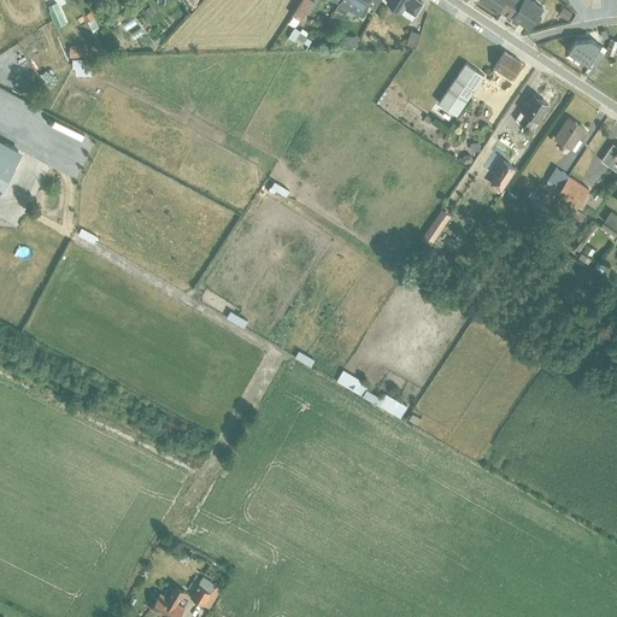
[(294,27),(288,37),(294,41),(297,37),(309,45),(312,40),(306,36),(309,31),(303,28),(300,30),(295,27),(300,19),(301,21),(315,0),(313,0),(301,0),(293,15),(293,16),(288,24),(294,27)]
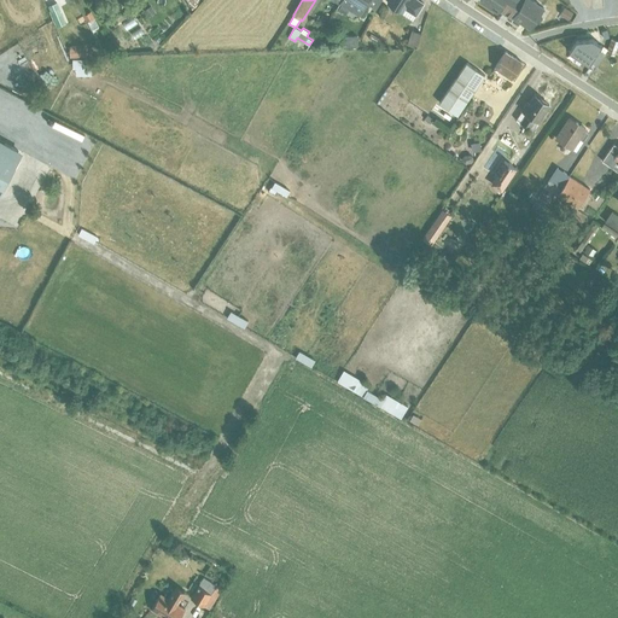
[(342,0),(339,4),(359,16),(360,15),(361,16),(369,5),(367,4),(368,0),(342,0)]
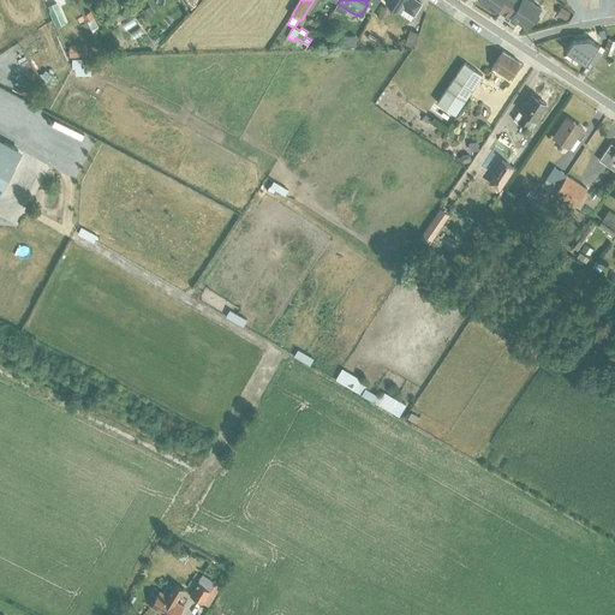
[(387,0),(386,3),(411,21),(422,4),(417,0),(387,0)]
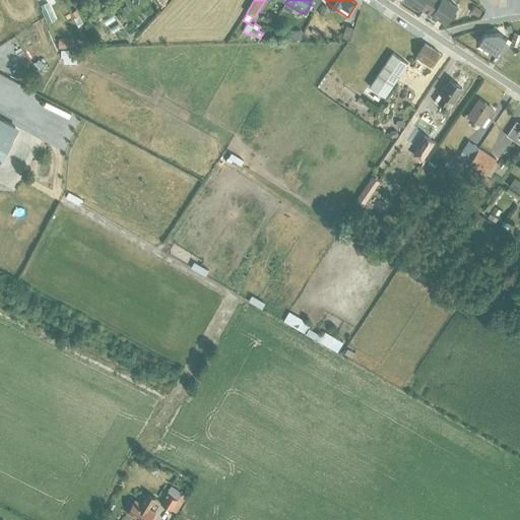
[(432,0),(406,0),(419,8),(420,7),(426,10),(432,0)]
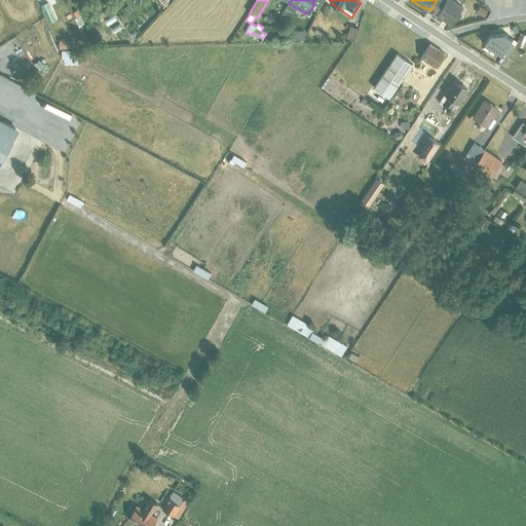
[(437,0),(430,10),(437,14),(438,12),(448,20),(452,23),(462,6),(453,0),(437,0)]
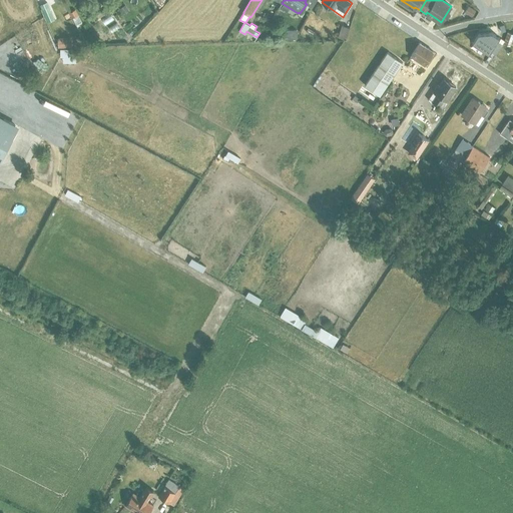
[(47,2),(40,5),(48,23),(55,20),(47,2)]
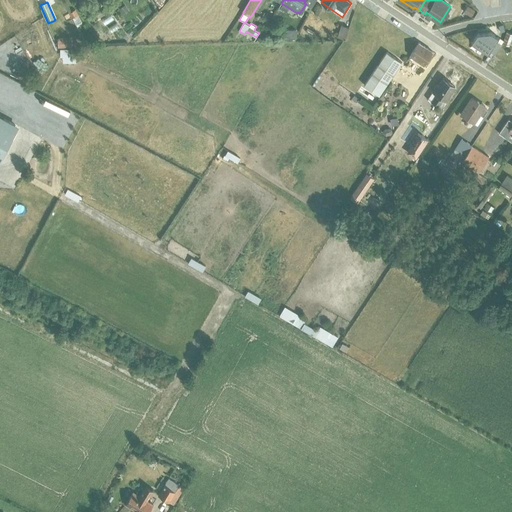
[(70,13),(75,10),(73,4),(67,7),(70,13)]
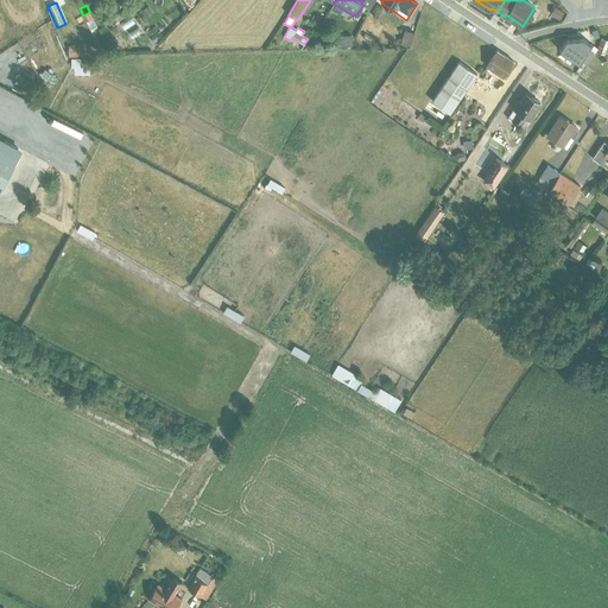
[(556,6),(551,13),(559,19),(564,12),(556,6)]
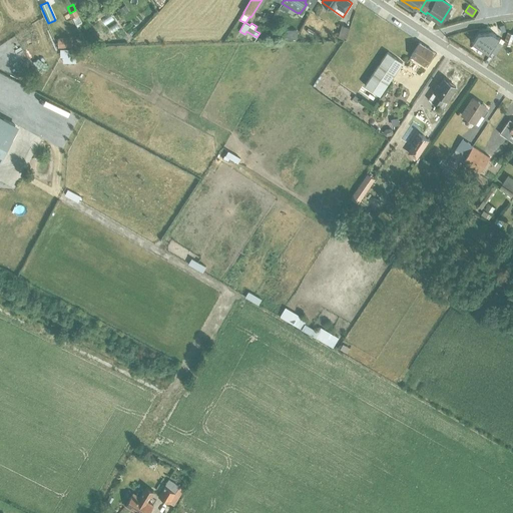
[(111,15),(102,20),(105,26),(114,20),(111,15)]
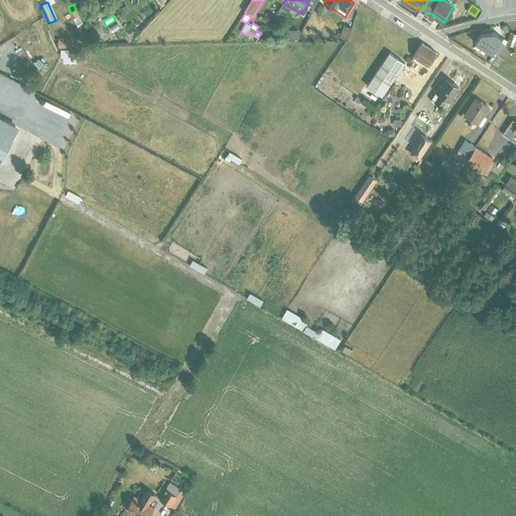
[(344,24),(340,37),(348,39),(352,27),(344,24)]
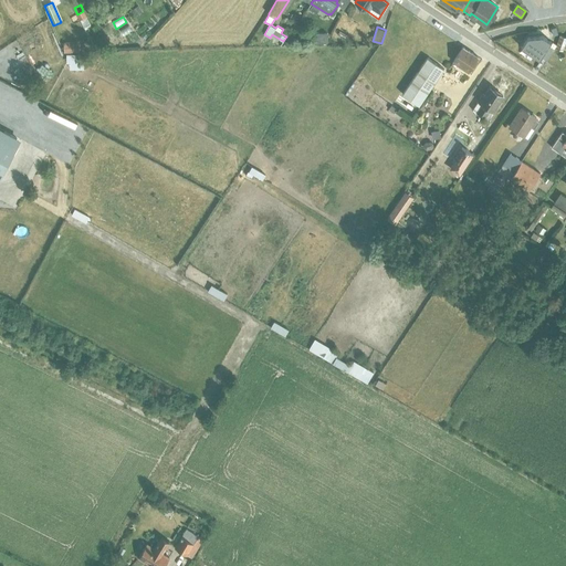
[(327,33),(316,32),(316,42),(327,43),(327,33)]
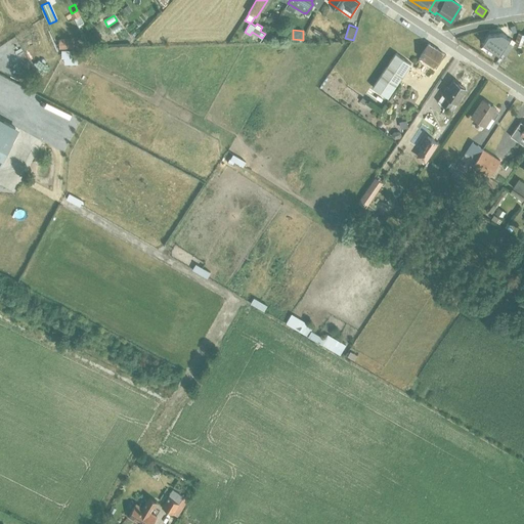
[(523,33),(518,32),(515,44),(521,46),(523,38),(523,33)]
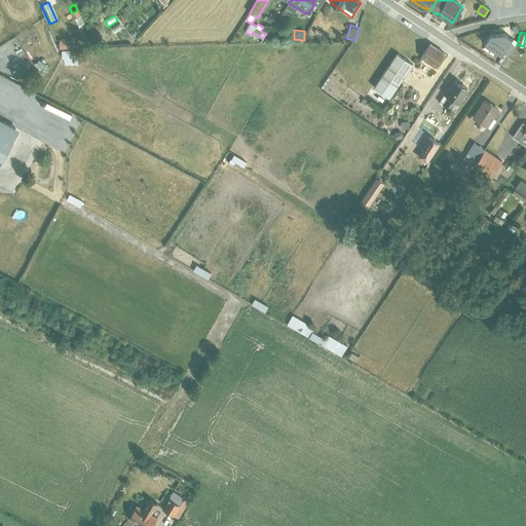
[(503,51),(511,41),(513,38),(504,33),(491,34),(485,43),(501,54),(503,51)]
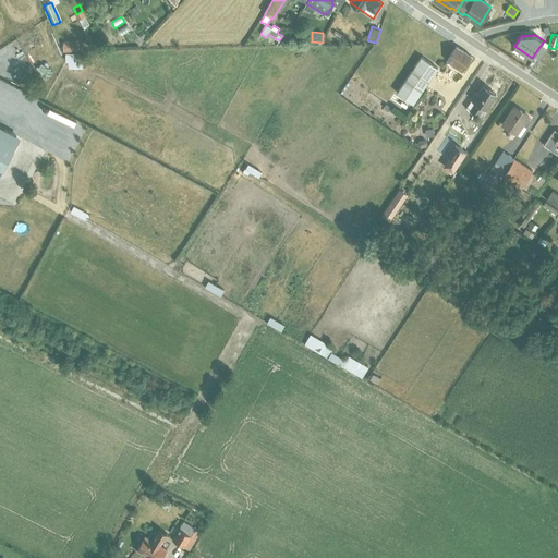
[(80,41),(63,41),(63,46),(63,51),(80,51),(80,46),(80,41)]
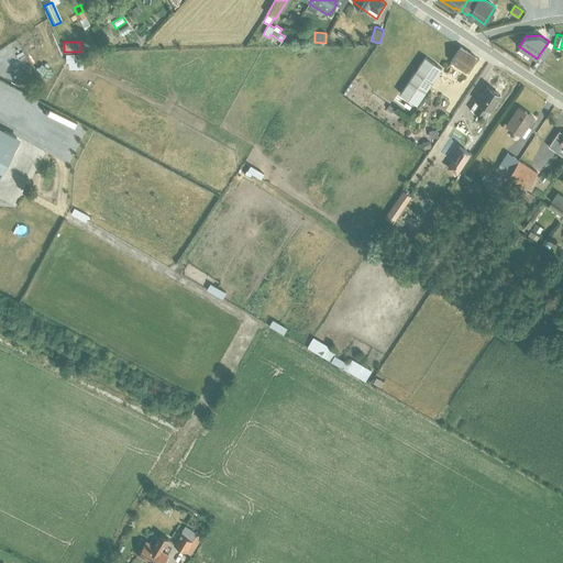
[(547,44),(539,55),(544,59),(552,48),(547,44)]
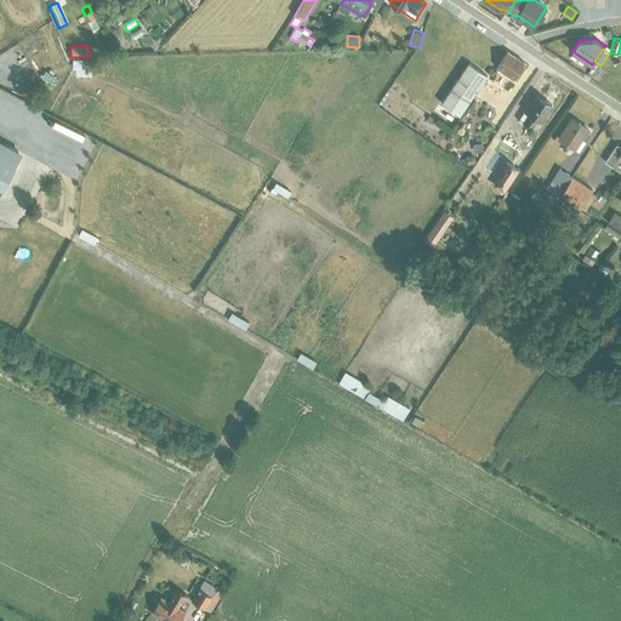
[(508,51),(497,67),(514,79),(525,62),(508,51)]
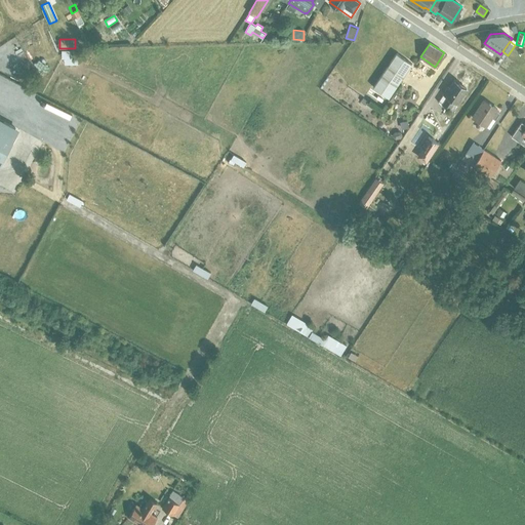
[(78,50),(62,50),(62,58),(65,58),(65,65),(78,64),(78,50)]
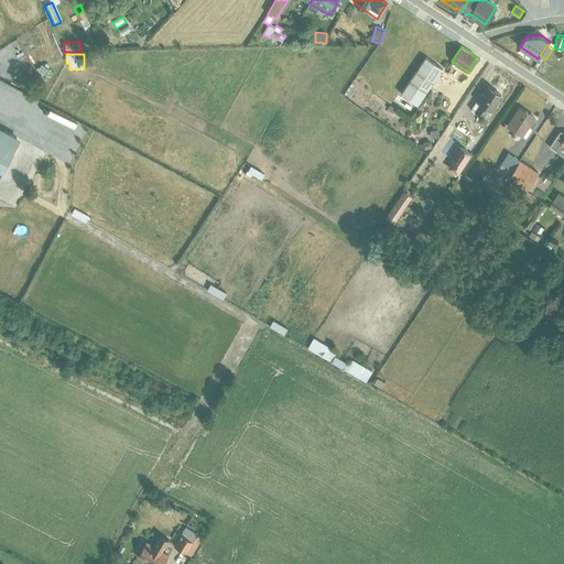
[(426,56),(401,94),(418,105),(443,68),(426,56)]
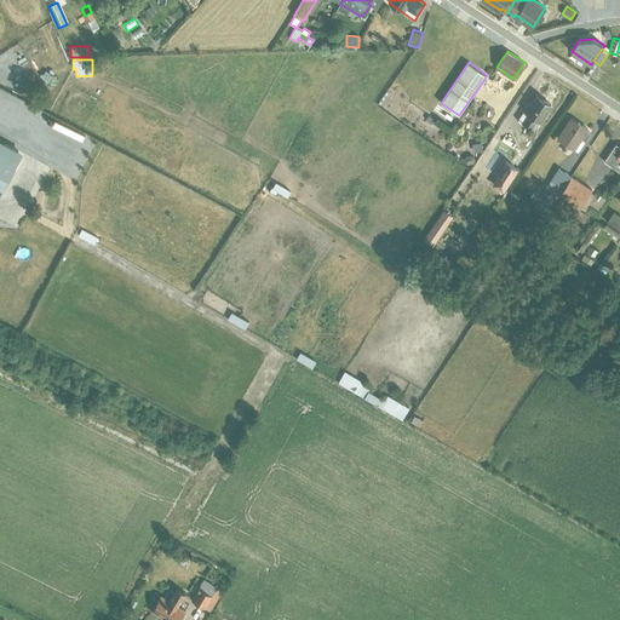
[(524,110),(518,119),(522,124),(523,122),(535,130),(551,104),(537,95),(532,103),(529,101),(523,110),(524,110)]
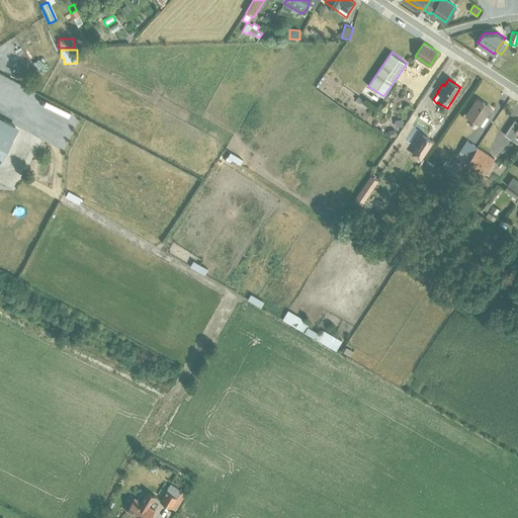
[(369,89),(365,95),(377,103),(381,97),(369,89)]
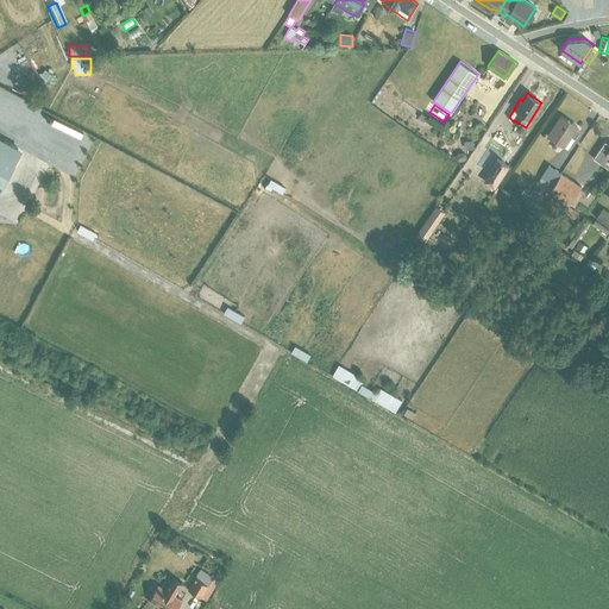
[(562,115),(547,136),(564,148),(565,146),(569,149),(581,131),(576,127),(577,126),(562,115)]
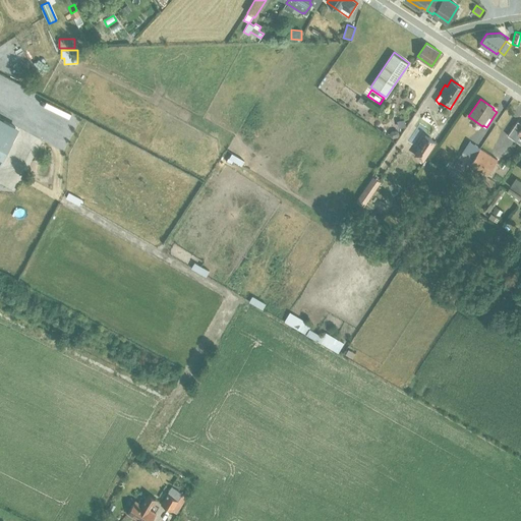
[(422,118),(441,130),(447,121),(429,109),(422,118)]
